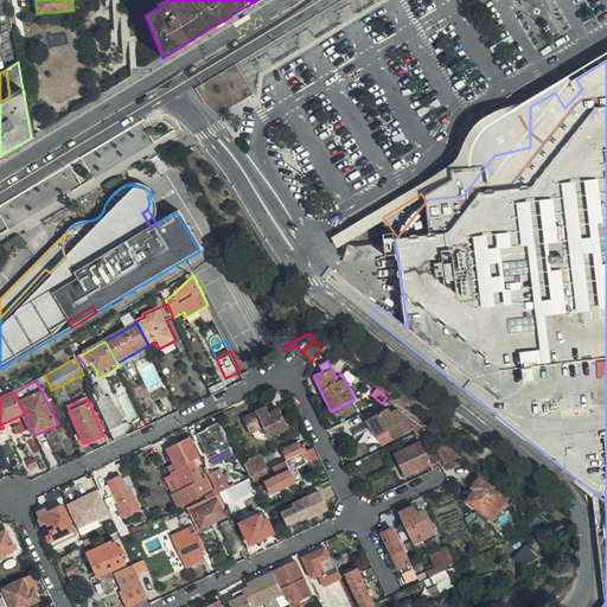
[(112,400),(97,406),(110,432),(123,426),(112,400)]
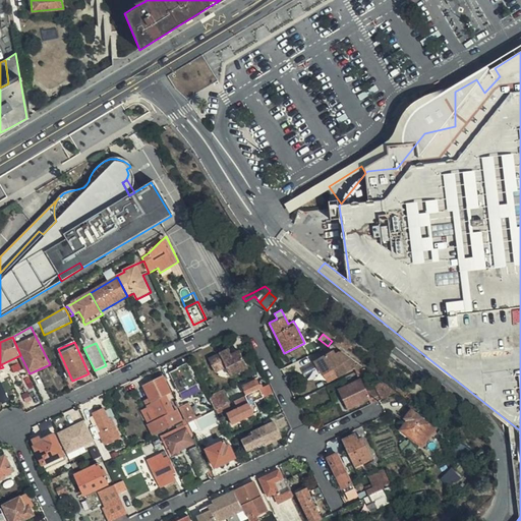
[(240,351),(236,352),(231,355),(229,350),(229,349),(209,359),(216,372),(227,367),(232,377),(248,368),(240,351)]
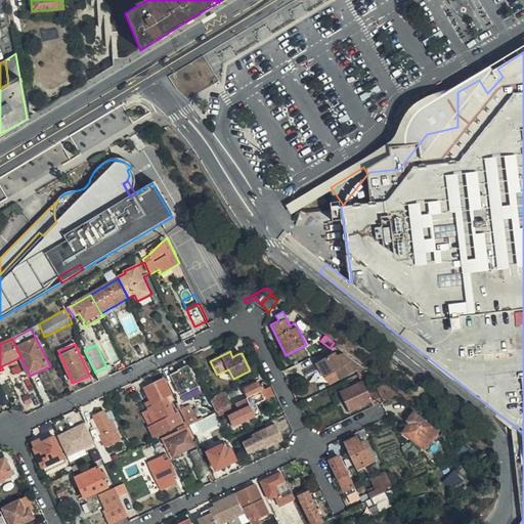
[(360,379),(369,374),(344,354),(341,357),(340,356),(337,357),(335,354),(317,364),(324,377),(336,370),(341,379),(355,370),(360,379)]
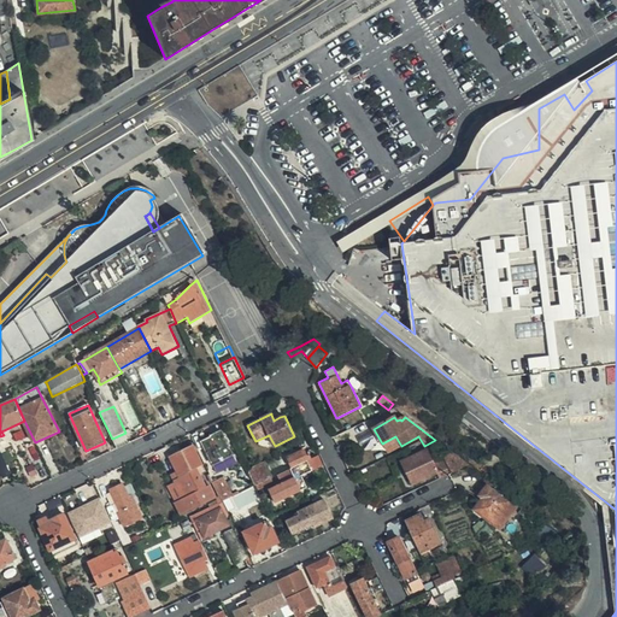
[(203,442),(215,466),(235,457),(222,433),(203,442)]
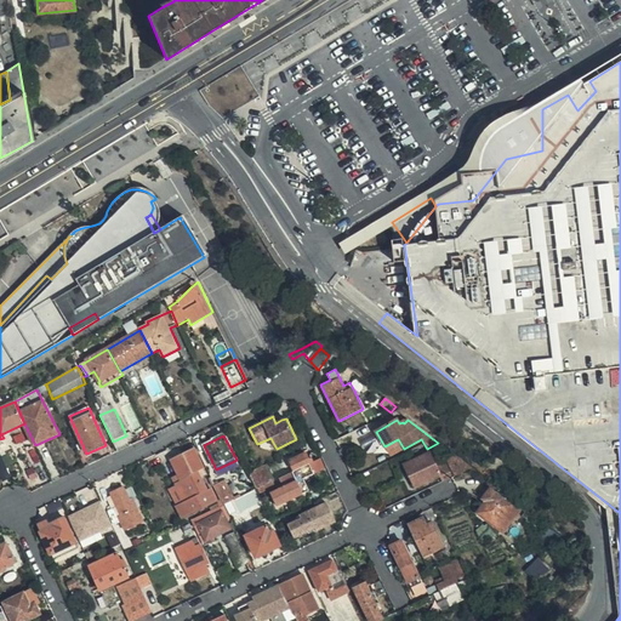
[(265,451),(274,448),(271,439),(261,443),(265,451)]
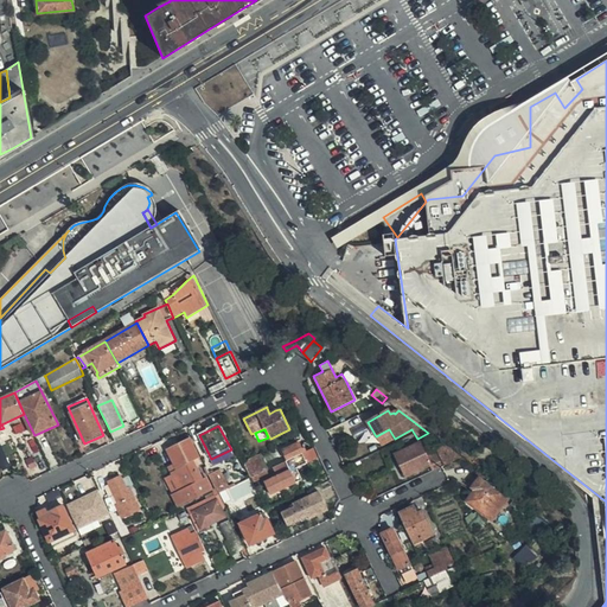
[(170,468),(174,477),(180,491),(172,494),(178,506),(198,497),(212,490),(206,478),(202,480),(192,461),(199,457),(191,440),(168,451),(176,465),(170,468)]
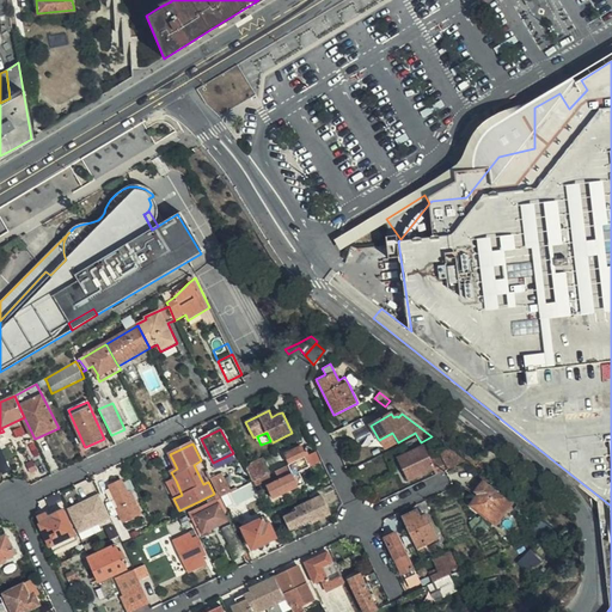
[(285,454),(289,465),(310,454),(308,452),(307,452),(306,453),(303,446),(285,454)]
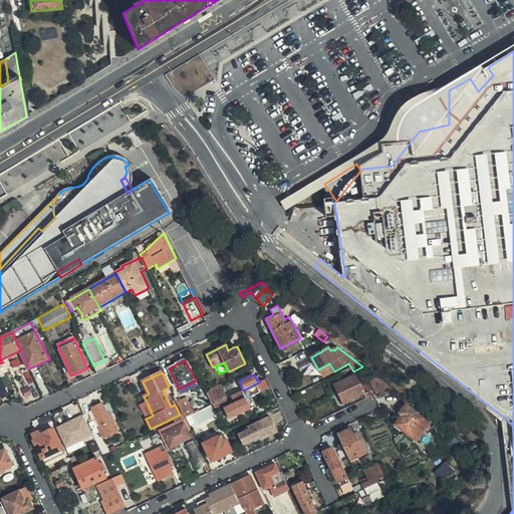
[(366,400),(374,396),(392,388),(379,377),(372,380),(373,383),(366,387),(361,377),(357,379),(355,375),(335,384),(343,404),(364,395),(366,400)]
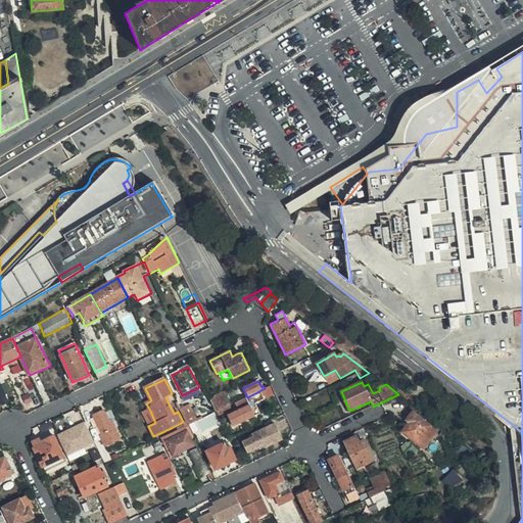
[(199,387),(182,395),(184,399),(201,391),(199,387)]
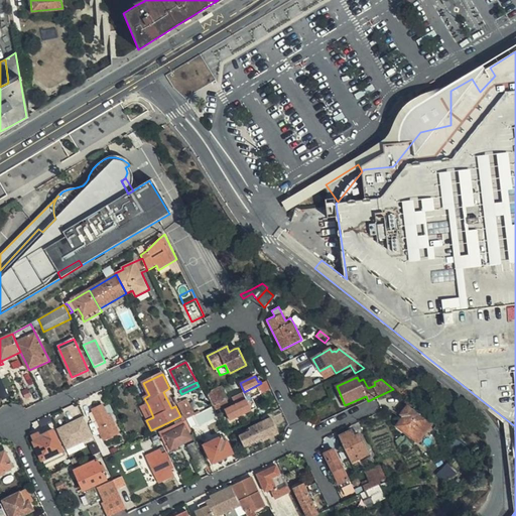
[(244,392),(232,398),(236,404),(225,410),(230,421),(252,411),(247,400),(253,398),(270,390),(267,383),(262,386),(261,383),(244,392)]
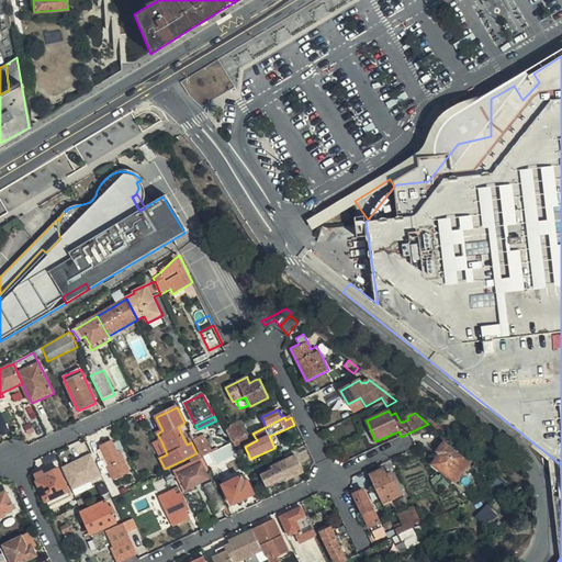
[(242,422),(226,429),(233,442),(247,436),(242,422)]
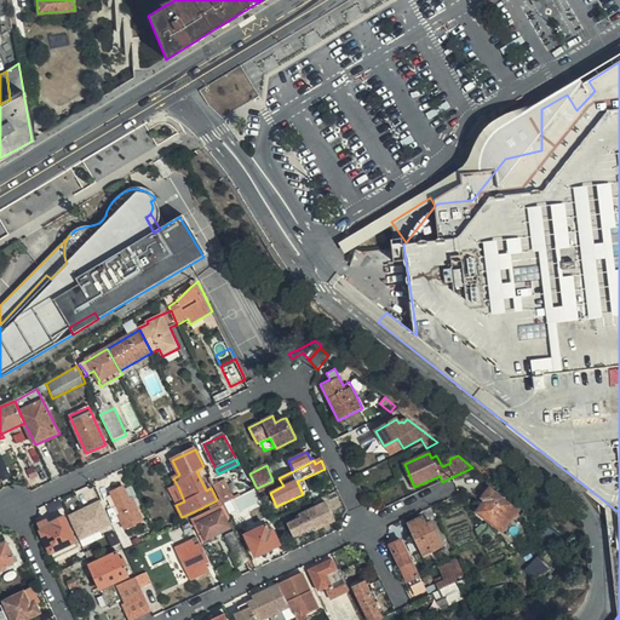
[(297,481),(303,494),(309,491),(304,478),(297,481)]
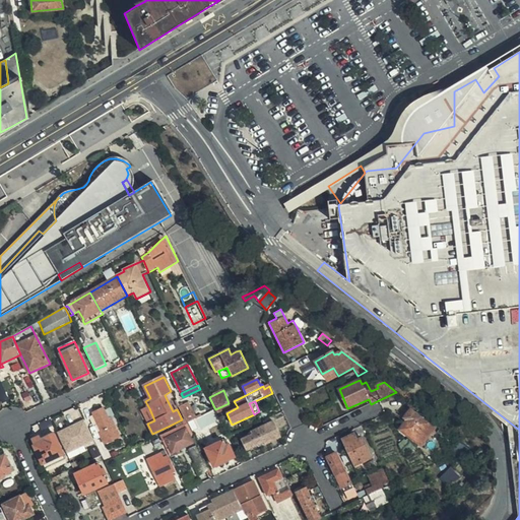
[(181,407),(188,423),(196,418),(188,402),(181,407)]
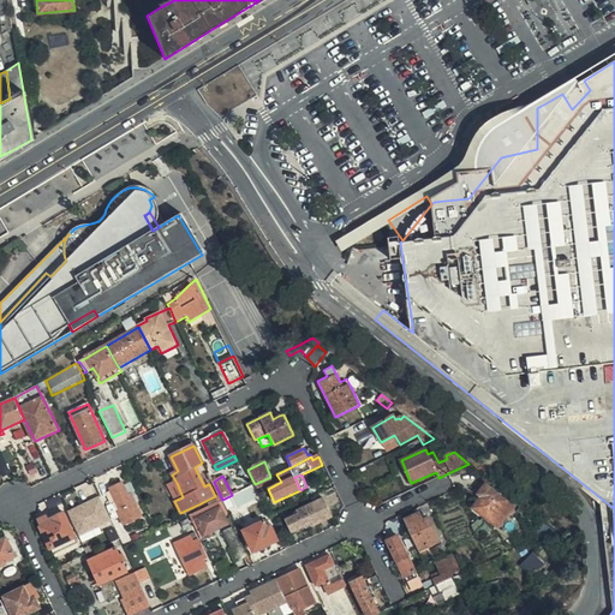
[(270,477),(255,484),(257,490),(273,482),(270,477)]
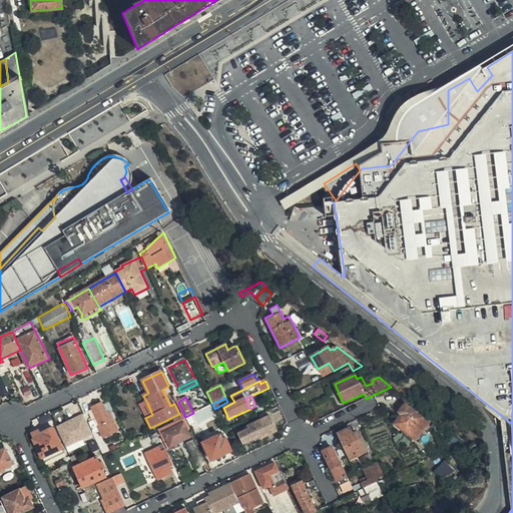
[(108,416),(102,403),(92,407),(101,425),(98,427),(104,439),(119,433),(111,415),(108,416)]
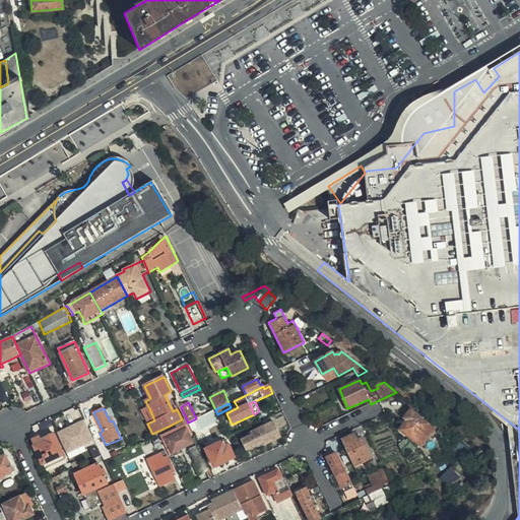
[(154,420),(149,408),(141,411),(147,424),(154,420)]
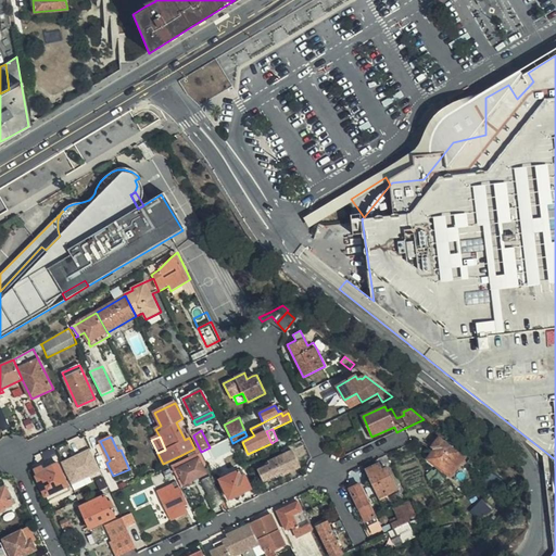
[(432,446),(439,439),(436,437),(430,444),(432,446)]
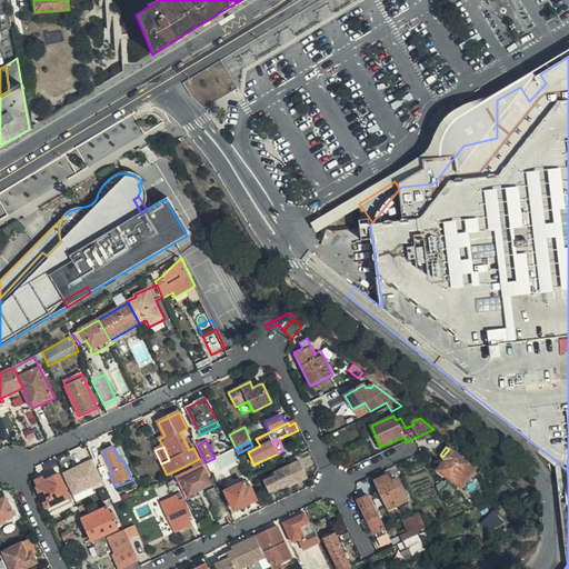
[(476,469),(449,449),(442,457),(442,458),(446,460),(438,471),(462,489),(476,469)]
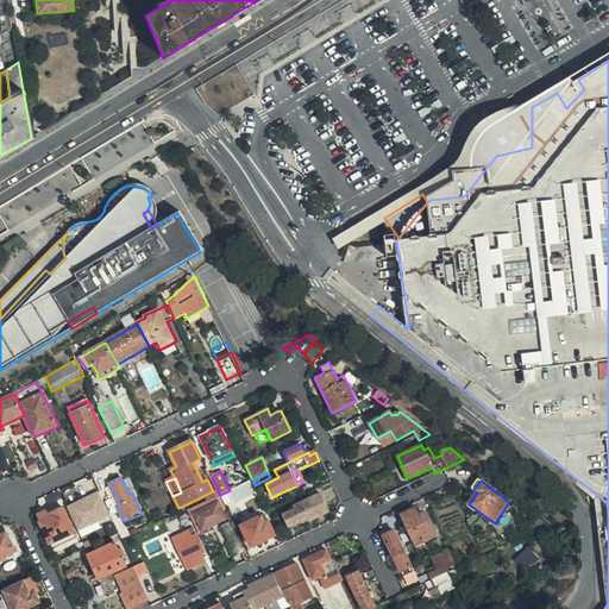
[(100,493),(77,503),(79,506),(100,495),(100,493)]
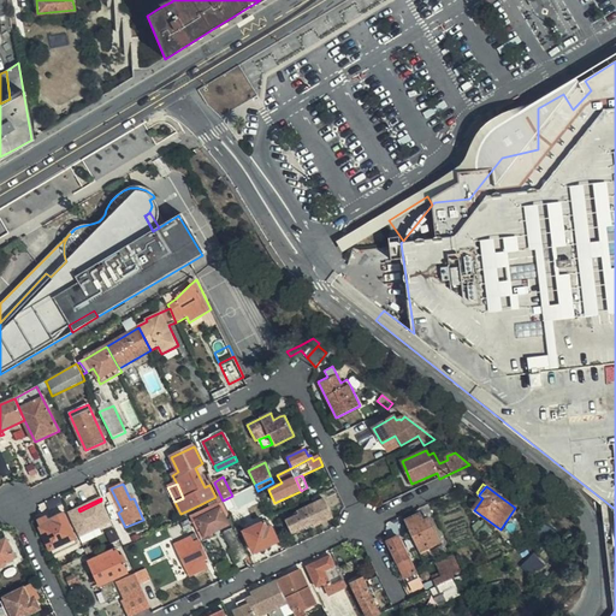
[(325,498),(298,511),(300,515),(286,521),(292,533),(313,523),(314,527),(333,517),(325,498)]
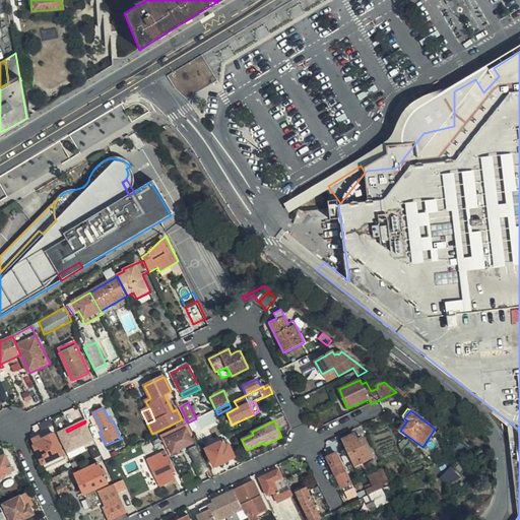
[(66,430),(58,434),(65,450),(92,437),(85,423),(67,432),(66,430)]
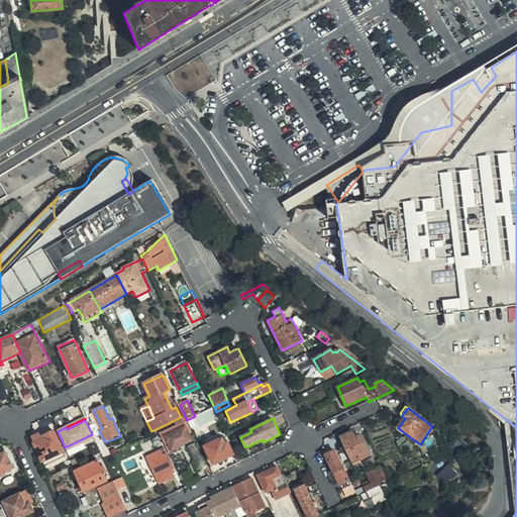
[(183,422),(159,433),(162,438),(166,436),(185,427),(183,422)]
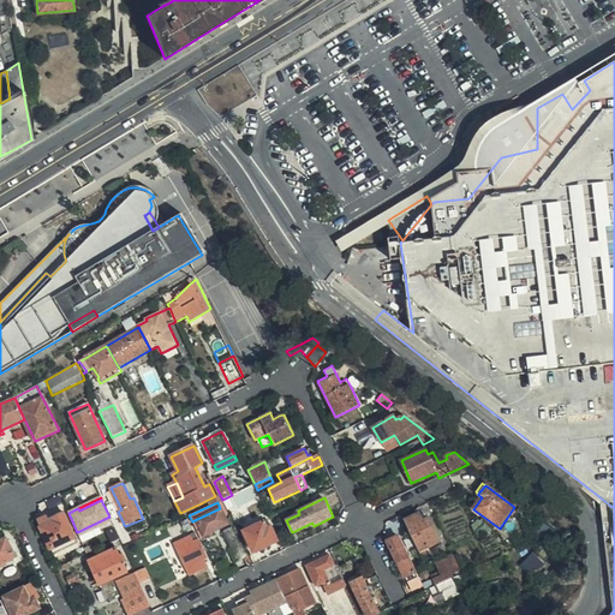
[(228,524),(220,508),(197,519),(206,535),(228,524)]
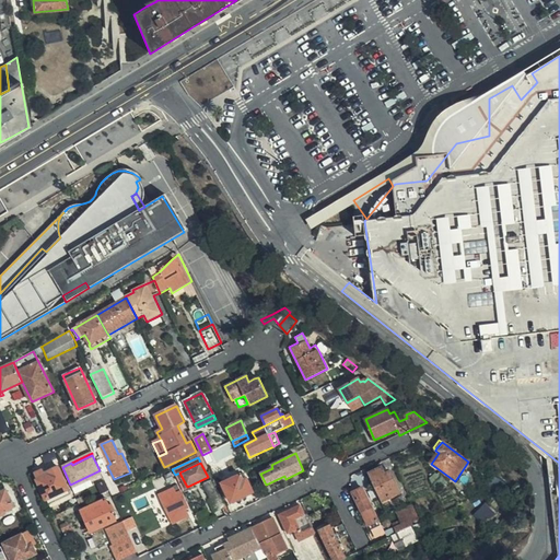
[(272,468),(271,465),(259,470),(260,474),(272,468)]
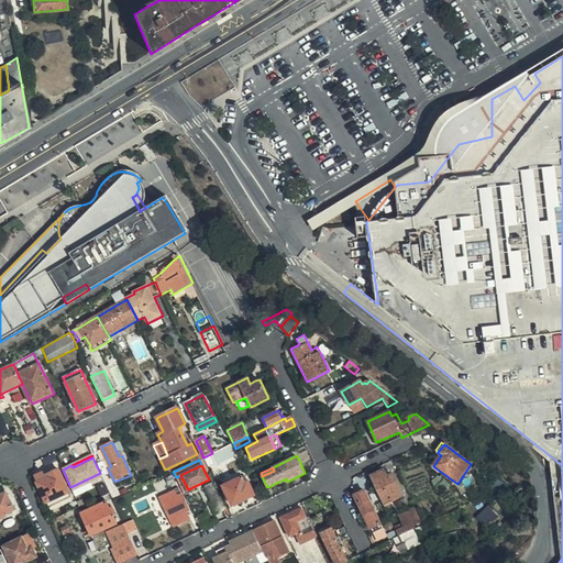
[(34,476),(46,503),(69,493),(59,470),(46,475),(44,472),(34,476)]
